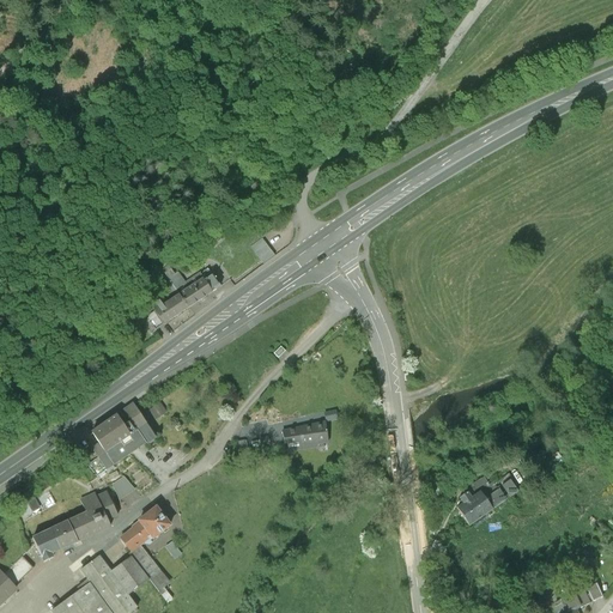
[(274,254),(262,237),(250,246),(263,263),(274,254)]
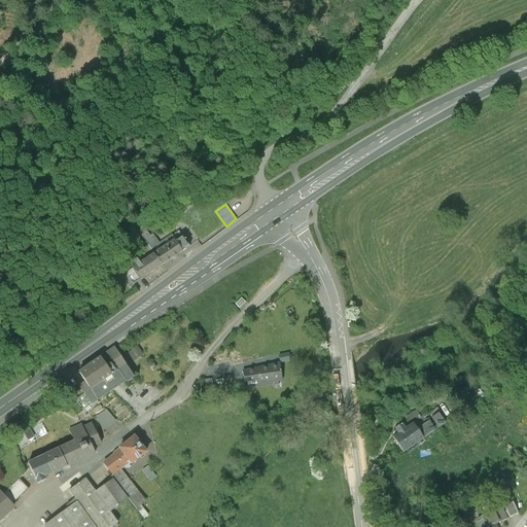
[(155,254),(163,265),(189,246),(178,231),(153,248),(156,252),(155,254)]
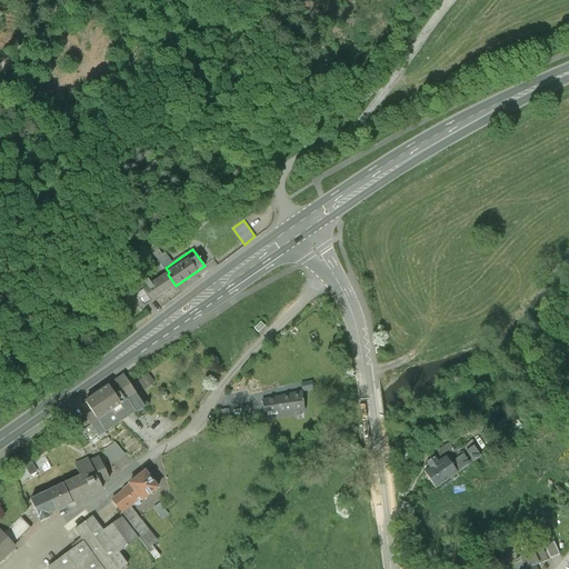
[(176,286),(168,275),(151,285),(148,280),(141,285),(153,301),(176,286)]
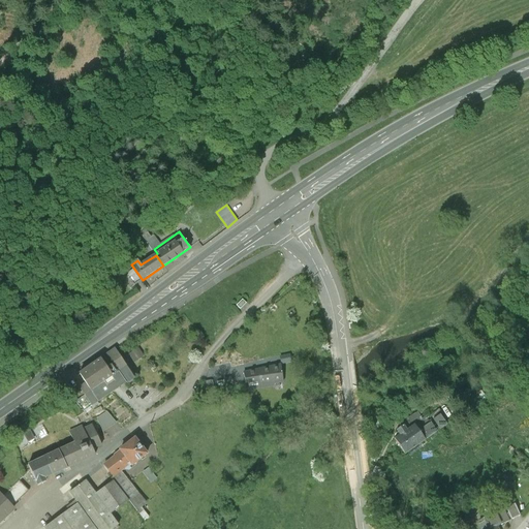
[(246,304),(243,300),(236,306),(240,310),(246,304)]
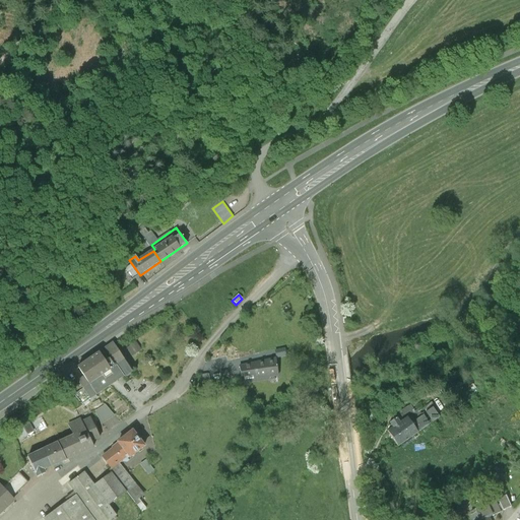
[(81,406),(133,374),(117,348),(79,372),(87,385),(73,394),(81,406)]
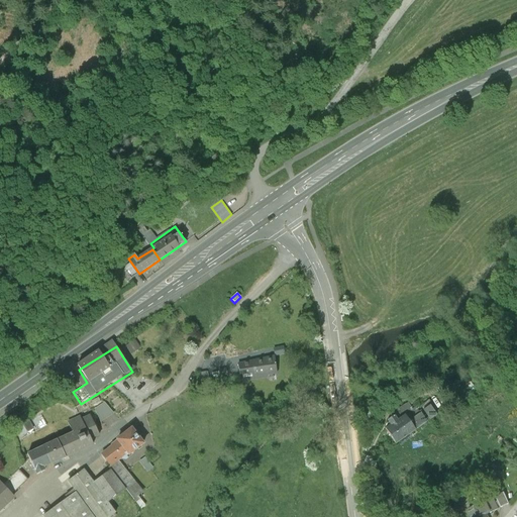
[(274,356),(238,364),(239,374),(251,372),(252,377),(277,373),(274,356)]
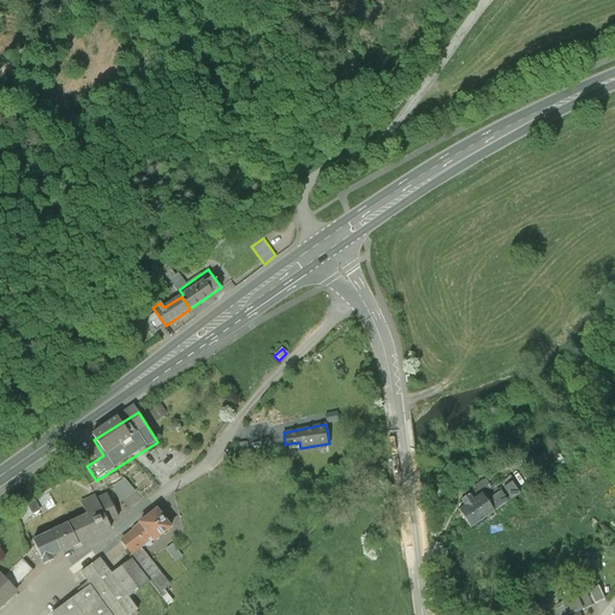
[(123,478),(107,487),(118,506),(136,490),(123,478)]
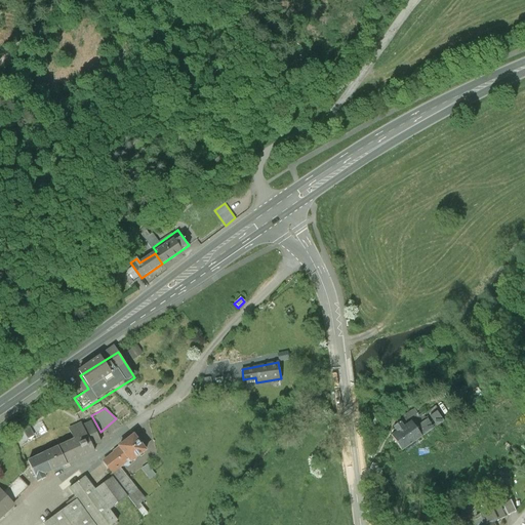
[(443,420),(436,410),(436,411),(435,409),(433,410),(434,412),(430,415),(437,426),(443,420)]
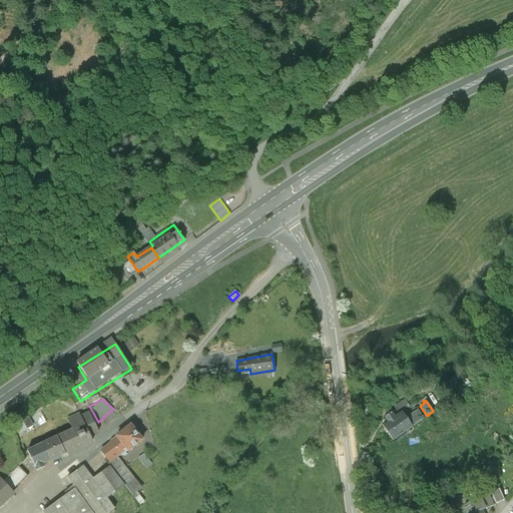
[(412,404),(410,405),(408,403),(406,405),(408,407),(404,410),(409,415),(416,410),(412,404)]
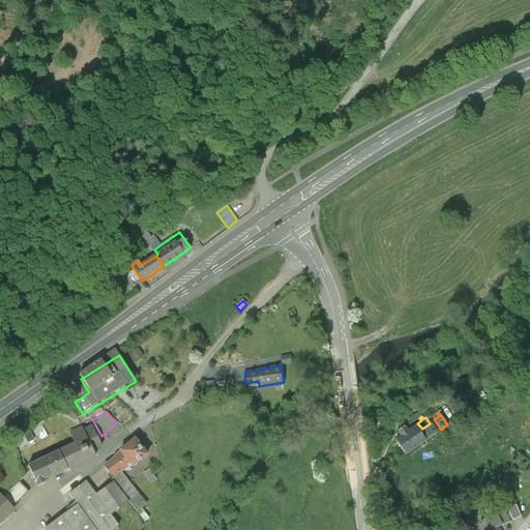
[(430,423),(422,429),(425,434),(422,436),(425,440),(436,432),(432,427),(434,424),(432,421),(430,423)]
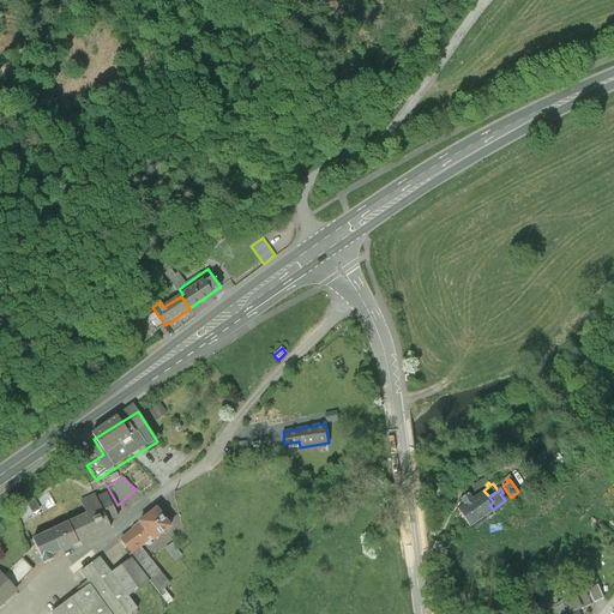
[(32,536),(46,563),(110,529),(102,513),(109,510),(98,489),(76,501),(82,511),(32,536)]
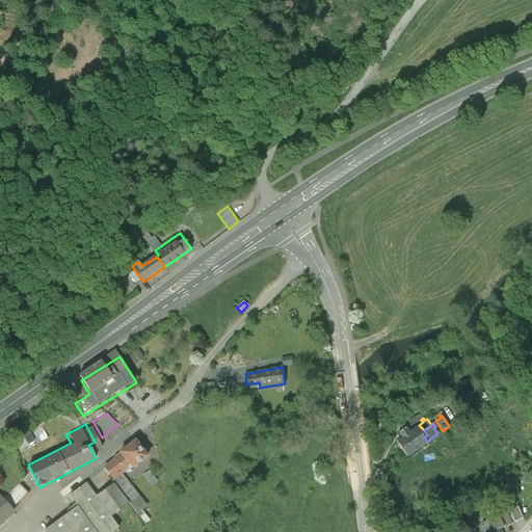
[(417,427),(408,432),(404,427),(398,432),(402,437),(396,442),(406,456),(427,442),(424,437),(427,435),(424,430),(421,432),(417,427)]
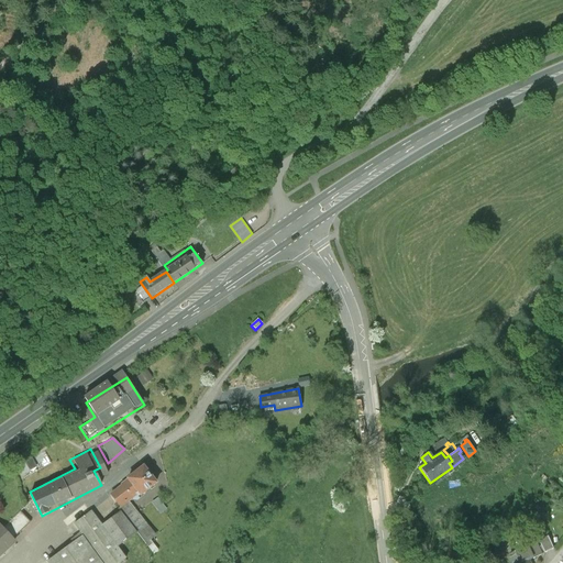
[(31,456),(14,464),(20,475),(36,467),(31,456)]
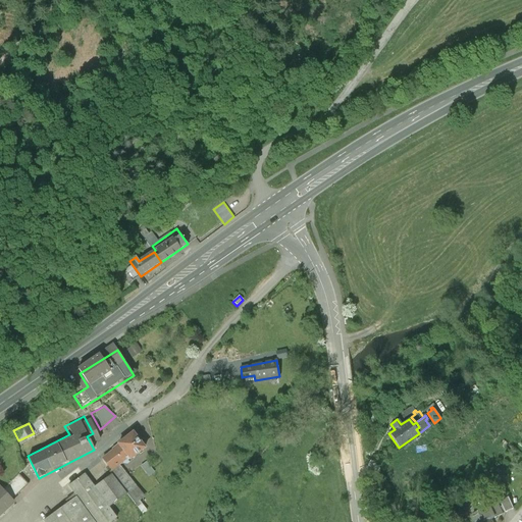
[(103,456),(113,470),(122,463),(128,459),(132,464),(149,452),(136,433),(103,456)]
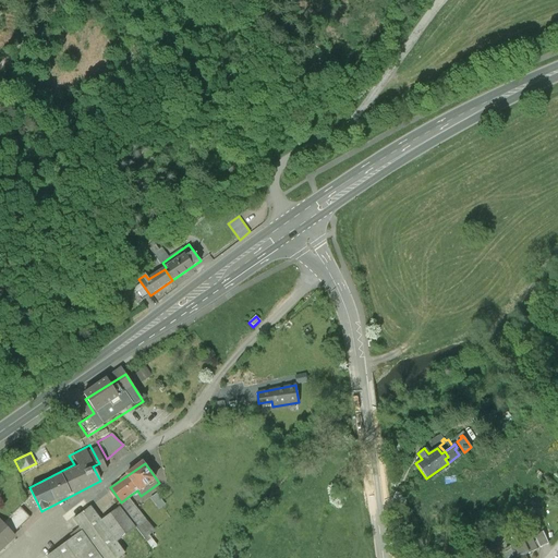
[(158,533),(131,495),(121,502),(148,541),(158,533)]
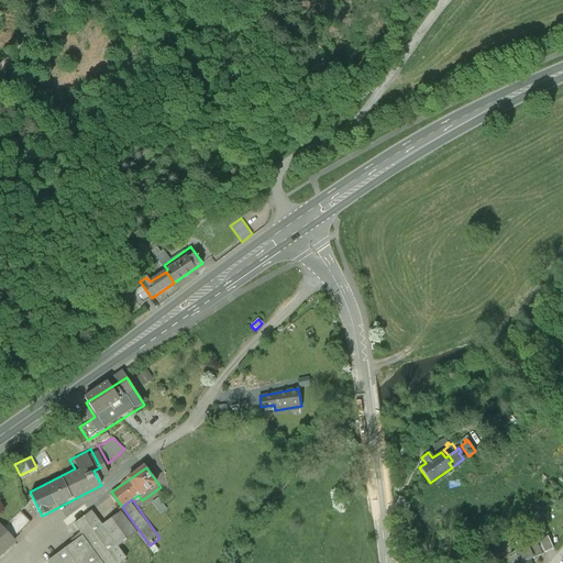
[(85,533),(106,562),(125,562),(131,560),(121,547),(139,534),(120,509),(102,522),(92,508),(76,520),(85,533)]
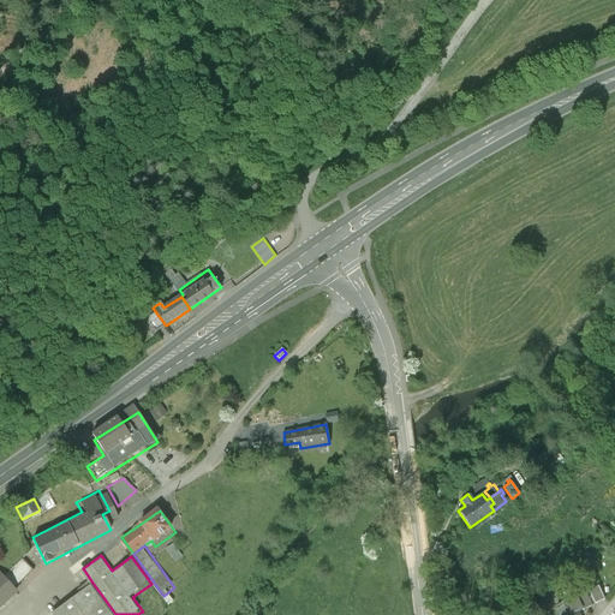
[(0,607),(19,590),(0,568),(0,607)]
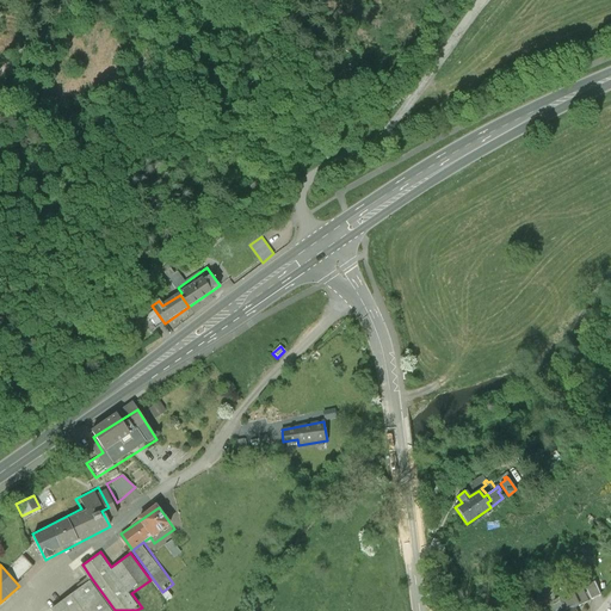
[(115,610),(92,579),(50,609),(51,610),(115,610)]
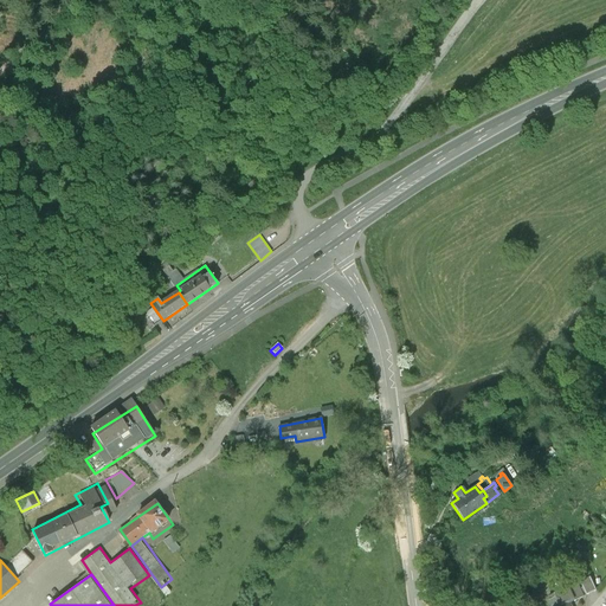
[(592,578),(581,582),(587,595),(598,591),(592,578)]
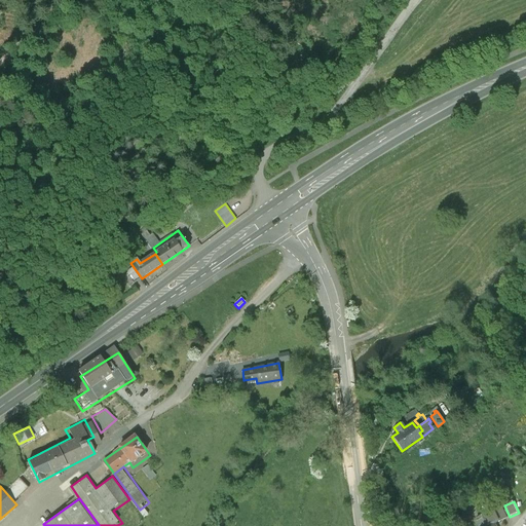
[(491,512),(488,503),(479,509),(482,516),(476,519),(479,525),(495,525),(495,524),(506,518),(501,506),(491,512)]
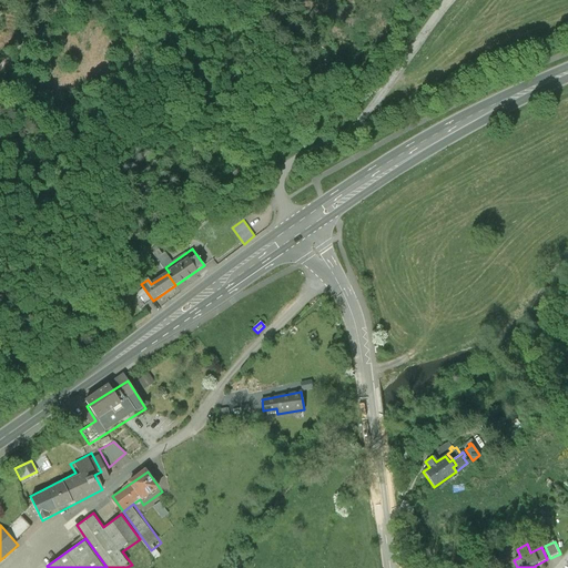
All buildings are outlined.
